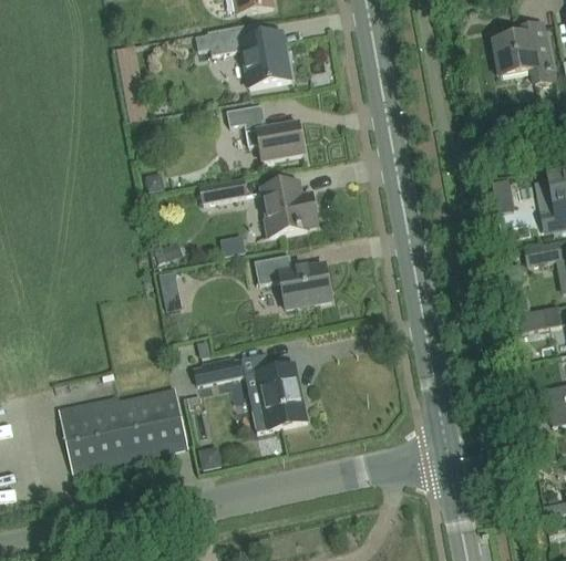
[(232,0),(235,13),(271,7),(270,0),(232,0)]
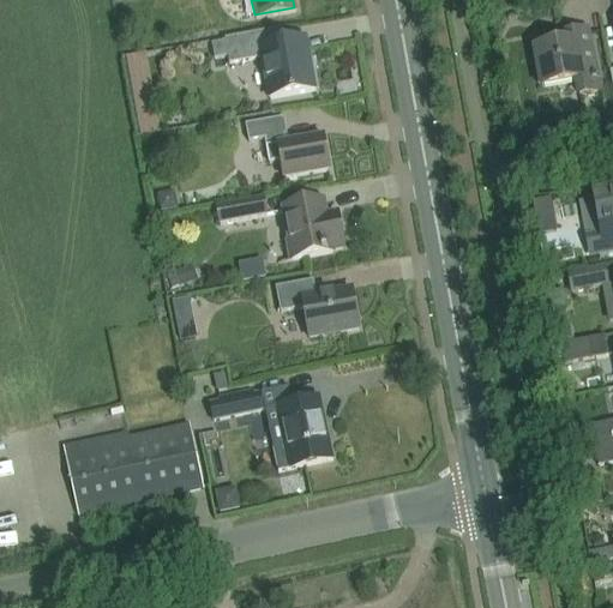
[(223,35),(223,37),(211,40),(214,54),(227,52),(228,60),(260,54),(269,95),(313,86),(310,65),(305,65),(299,36),(270,41),(268,28),(277,25),(223,35)]
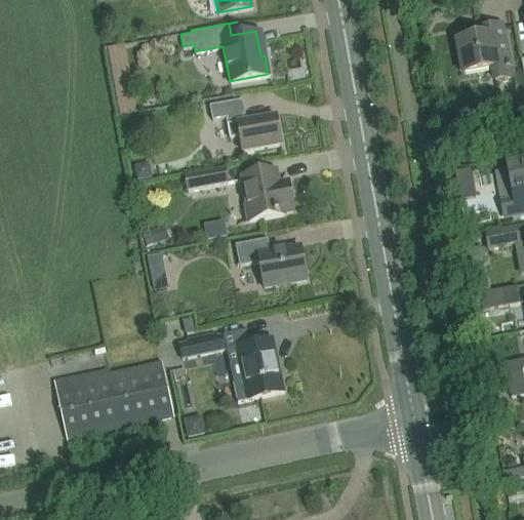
[(491,65),(494,77),(511,74),(500,22),(476,27),(477,34),(455,38),(462,70),(491,65)]
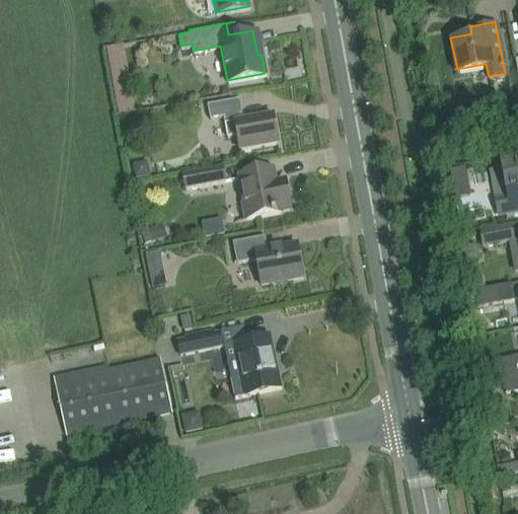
[(120,34),(125,87),(142,86),(137,32),(120,34)]
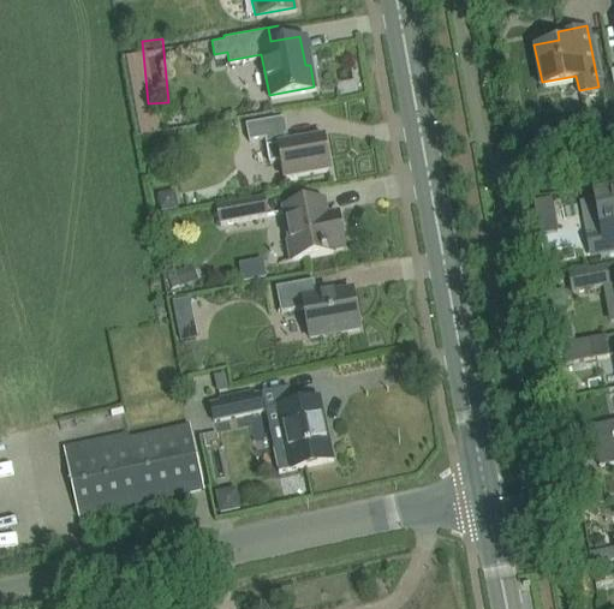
[(280,157),(284,174),(328,166),(322,132),(285,138),(284,131),(286,131),(282,113),(244,120),(248,137),(264,135),(269,160),(280,157)]
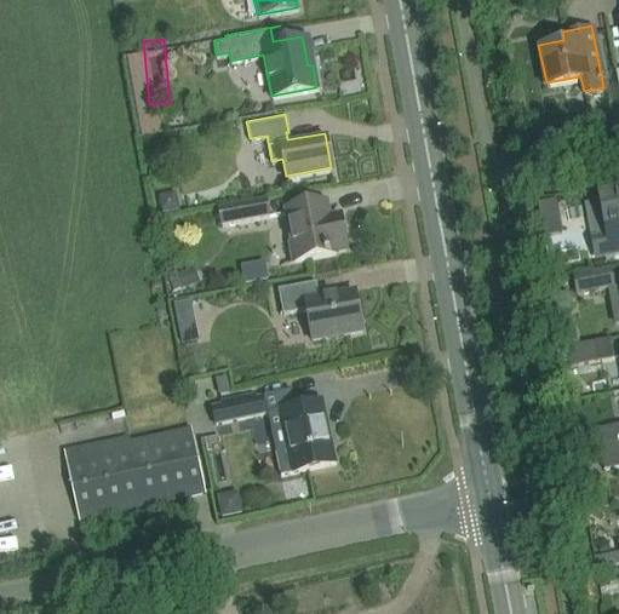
[(618,189),(599,194),(606,233),(591,235),(595,252),(618,247),(618,189)]
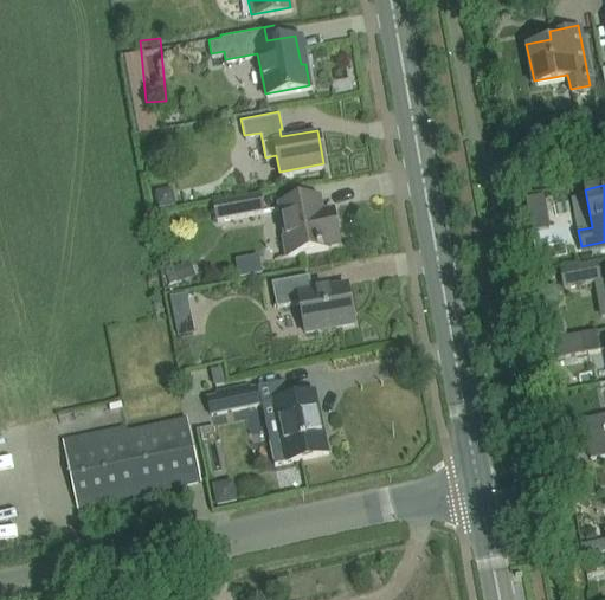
[(264,208),(261,189),(214,199),(218,217),(264,208)]
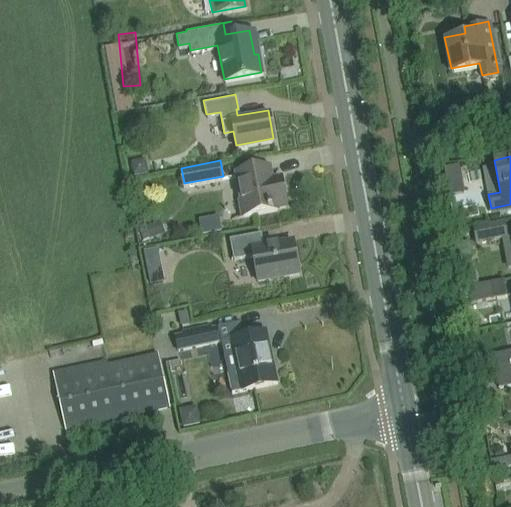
[(268,164),(235,170),(241,198),(242,197),(244,212),(242,212),(242,213),(276,207),(276,205),(285,203),(280,175),(270,177),(268,164)]
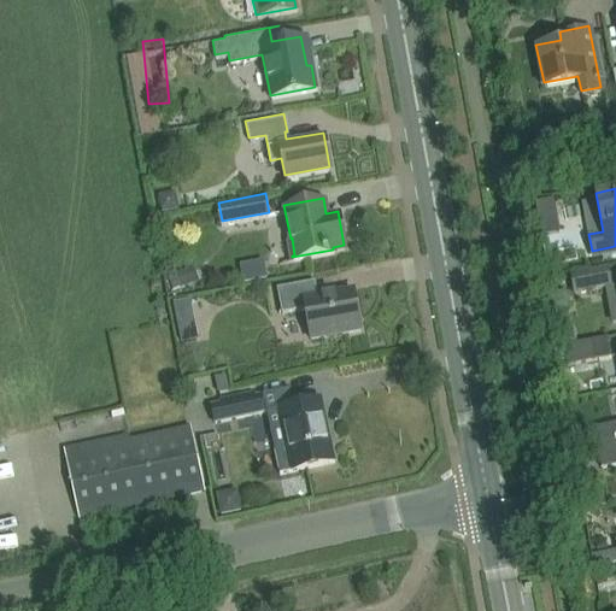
[(570,270),(574,289),(610,283),(606,263),(570,270)]
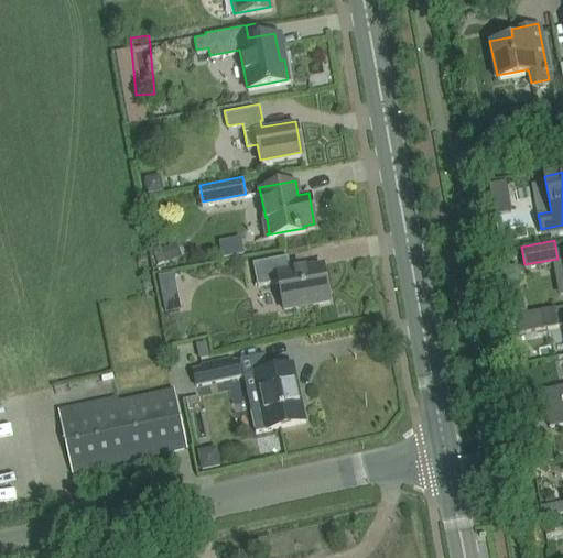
[(287,253),(252,260),(256,283),(278,279),(283,306),(328,298),(322,261),(289,267),(287,253)]
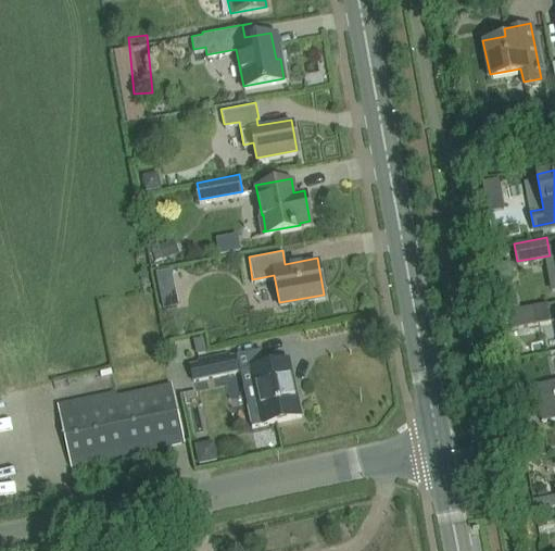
[(495,262),(499,275),(511,272),(507,260),(495,262)]
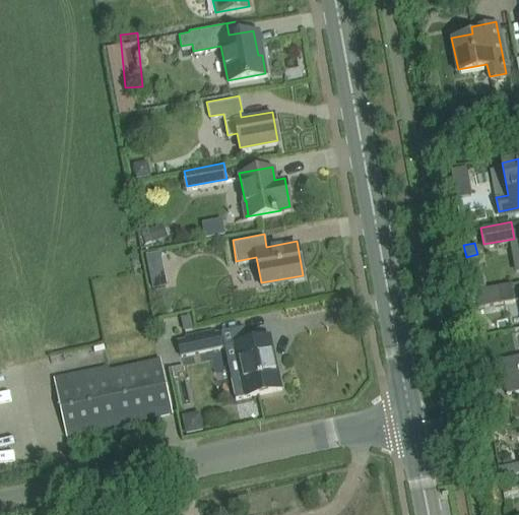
[(158,249),(144,252),(146,263),(160,260),(158,249)]
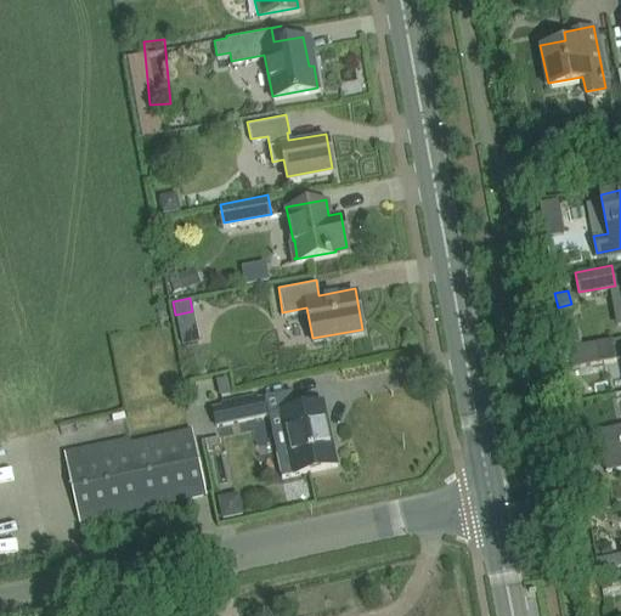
[(615,356),(610,335),(568,344),(568,345),(570,359),(571,363),(615,356)]
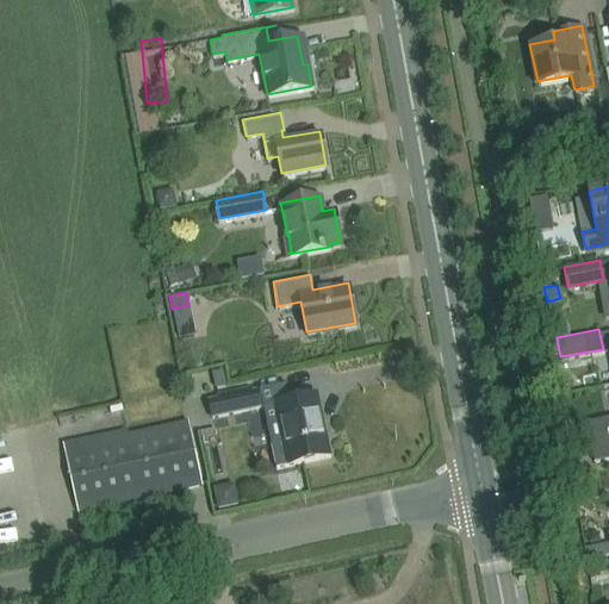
[(557,338),(542,341),(545,355),(559,352),(557,338)]
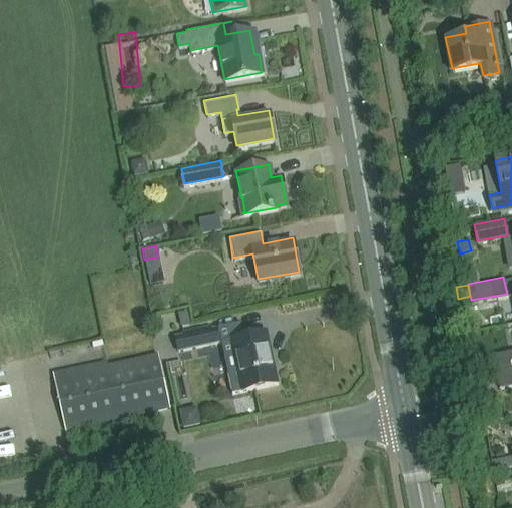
[(179,348),(219,339),(216,325),(176,333),(179,348)]
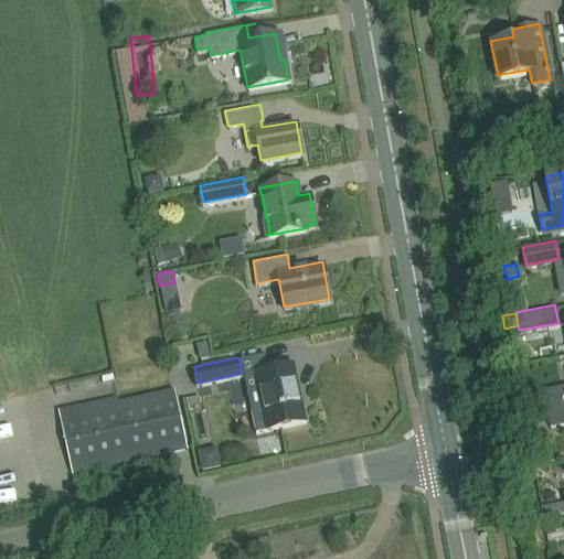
[(245,387),(255,430),(306,419),(294,362),(253,371),(256,385),(245,387)]
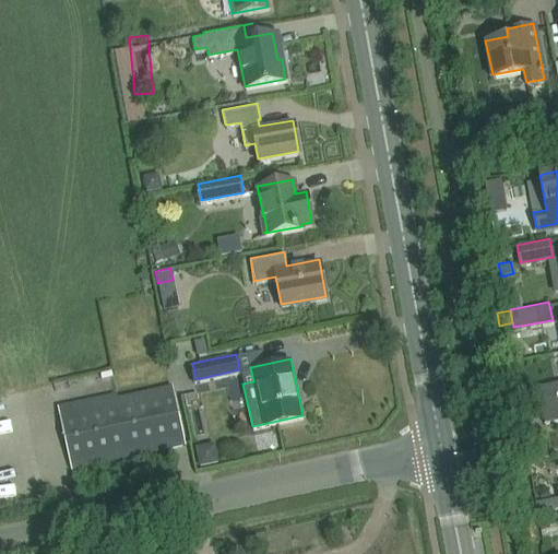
[(557,379),(524,386),(527,404),(541,401),(557,398),(557,379)]
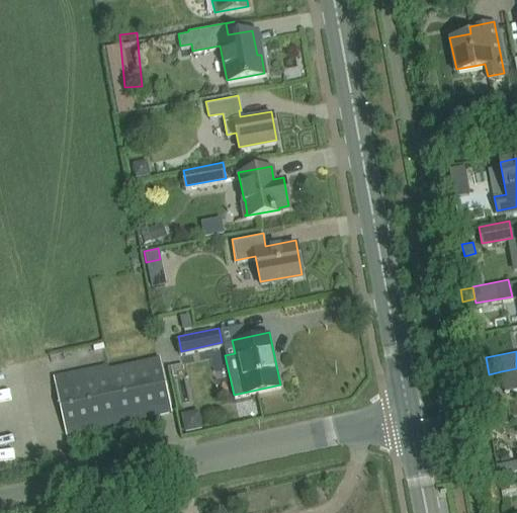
[(65,431),(171,409),(160,356),(54,378),(65,431)]
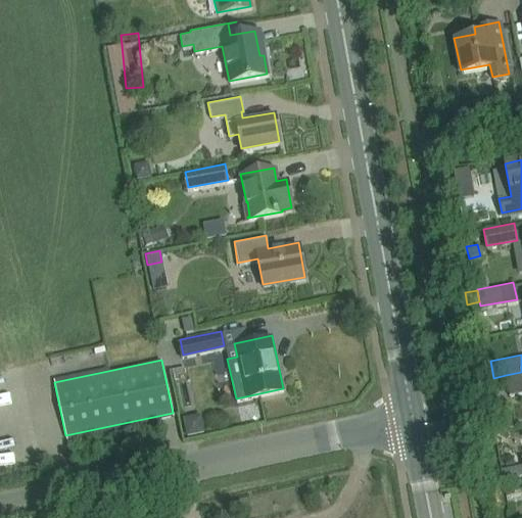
[(521,372),(506,375),(509,393),(521,390),(521,372)]
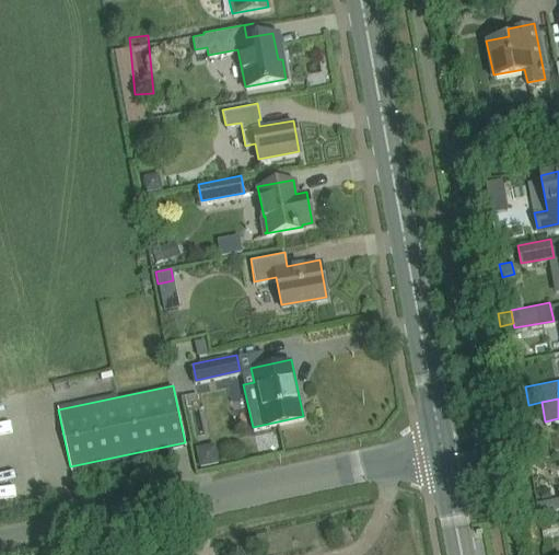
[(216,441),(196,446),(199,464),(219,460),(216,441)]
